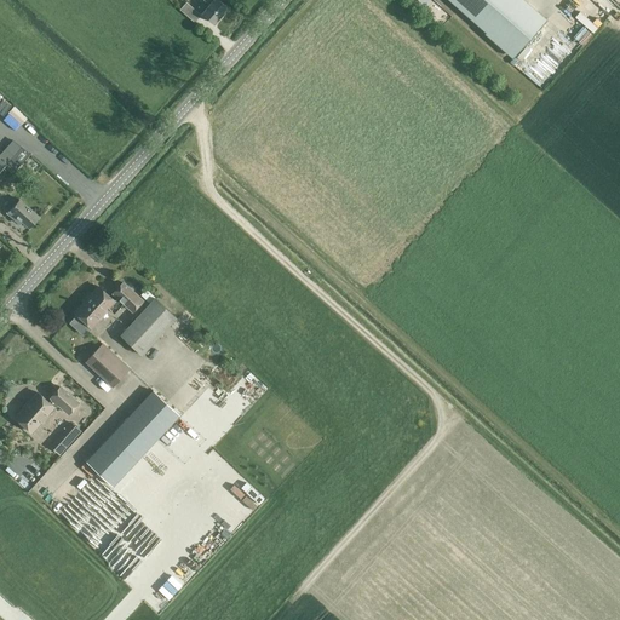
[(214,24),(228,9),(218,0),(204,0),(210,5),(202,13),(214,24)]
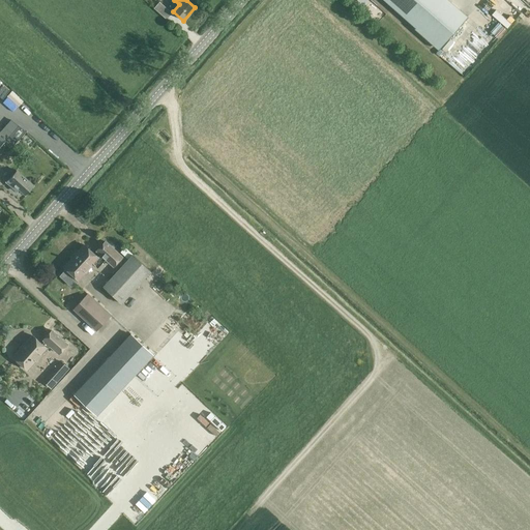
[(467,18),(447,0),(384,0),(440,49),(467,18)]
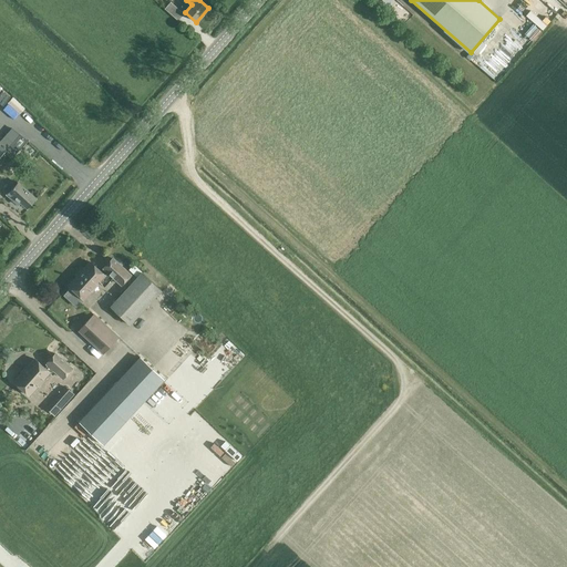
[(178,21),(184,14),(171,2),(164,9),(178,21)]
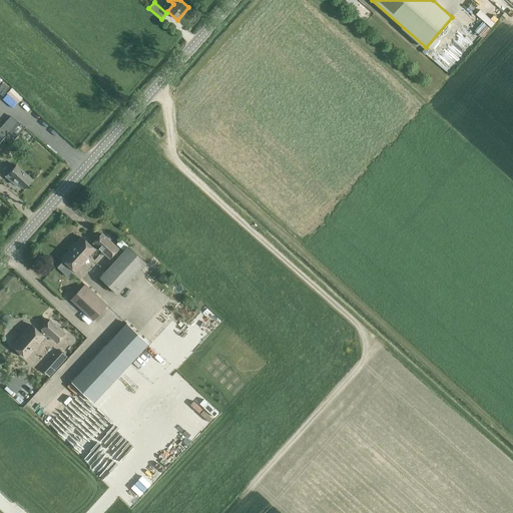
[(25,189),(32,180),(16,165),(6,176),(17,186),(19,183),(25,189)]
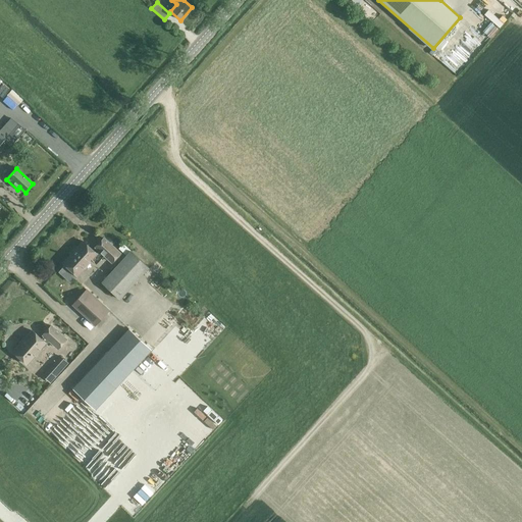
[(63,263),(77,276),(93,260),(96,264),(104,256),(112,263),(121,253),(104,238),(95,248),(99,251),(97,254),(84,241),(63,263)]
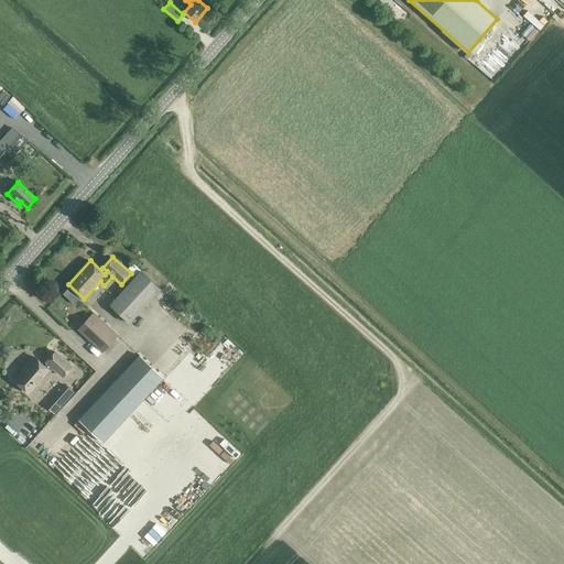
[(130,324),(161,290),(141,271),(109,304),(130,324)]
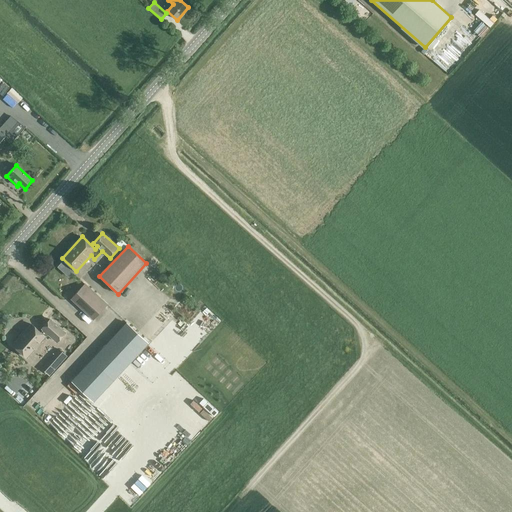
[(84,283),(71,298),(93,318),(106,304),(84,283)]
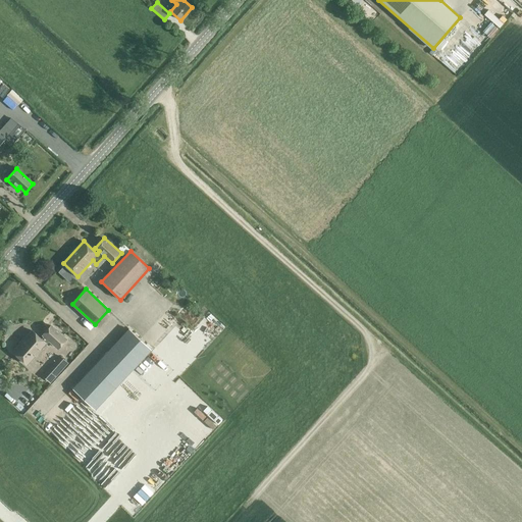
[(13,352),(28,365),(49,342),(58,350),(67,340),(51,325),(43,335),(44,336),(42,338),(33,330),(13,352)]
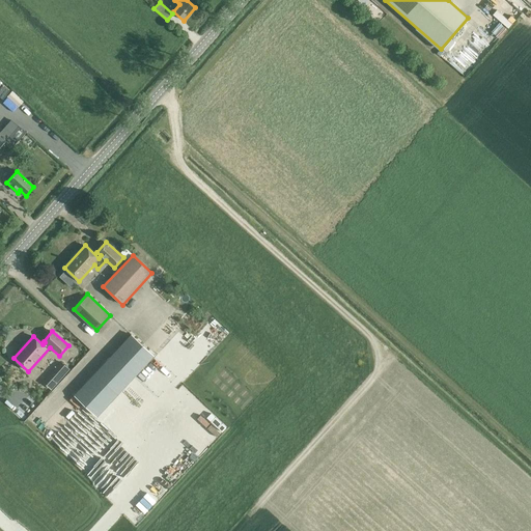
[(98,417),(155,356),(131,334),(74,395),(98,417)]
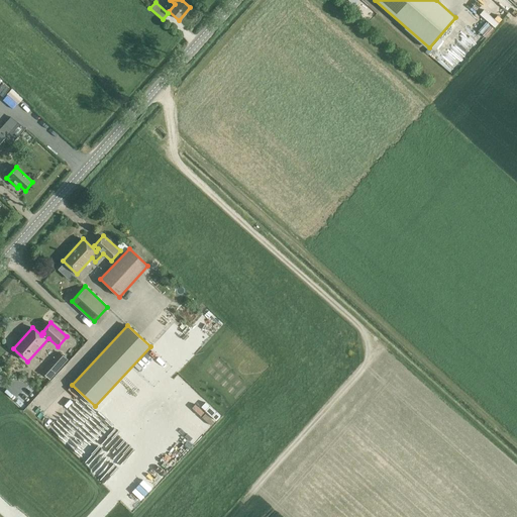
[(60,349),(41,370),(50,378),(69,358),(60,349)]
